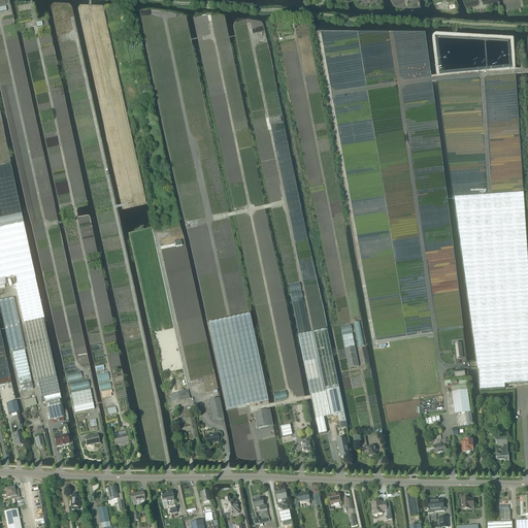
[(455,198),(477,370),(479,370),(527,366),(527,265),(523,193),(455,198)]
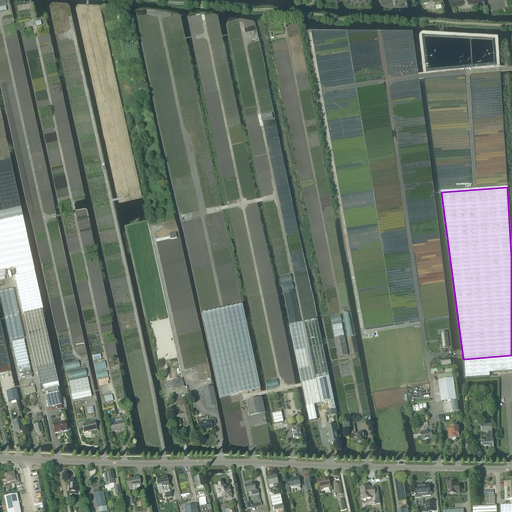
[(36,369),(41,391),(45,391),(49,408),(61,405),(57,388),(59,387),(42,310),(43,310),(20,207),(0,211),(0,270),(15,268),(16,275),(14,276),(35,369),(36,369)]
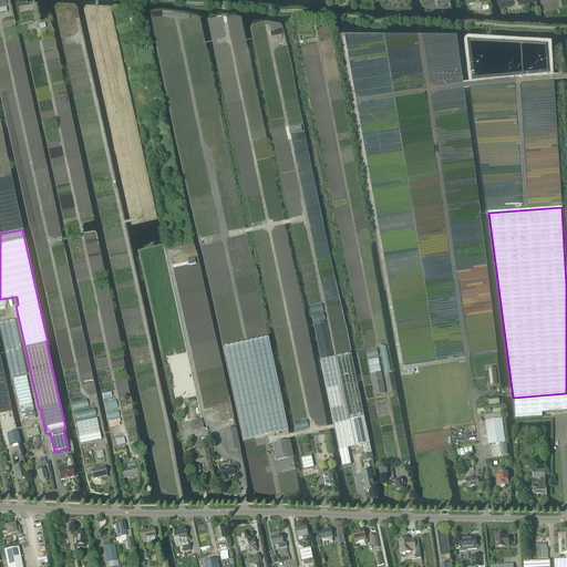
[(244,440),(245,440),(288,431),(268,338),(224,348),(244,440)]
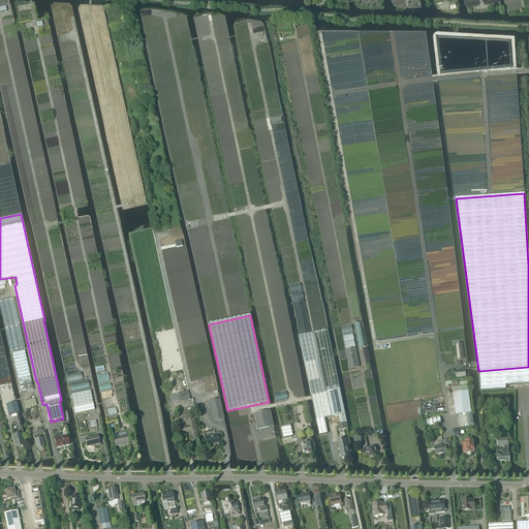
[(299,337),(320,435),(328,434),(324,419),(327,418),(328,418),(332,417),(327,393),(339,391),(340,391),(328,331),(299,337)]
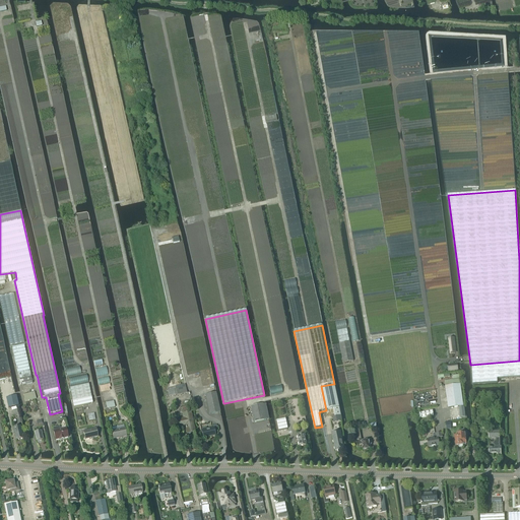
[(349,342),(347,329),(337,331),(339,344),(343,363),(353,361),(349,342)]
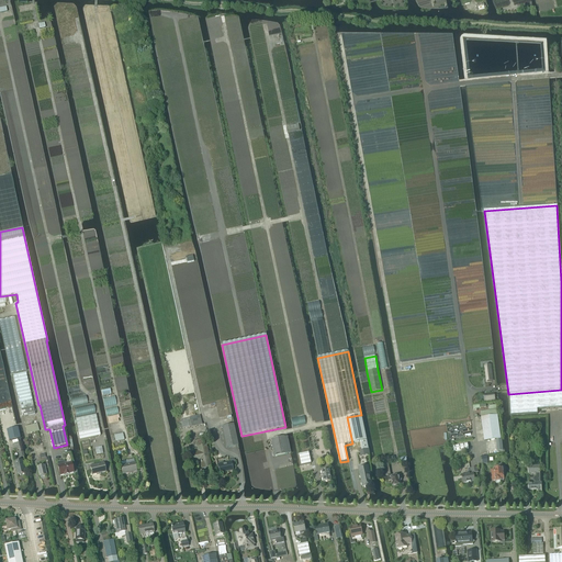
[(22,417),(35,415),(25,373),(13,375),(22,417)]
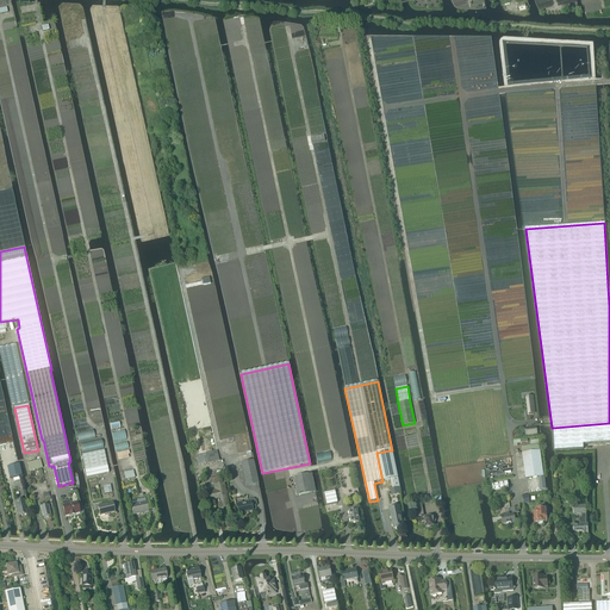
[(609,443),(609,423),(553,428),(555,452),(584,449),(583,446),(609,443)]
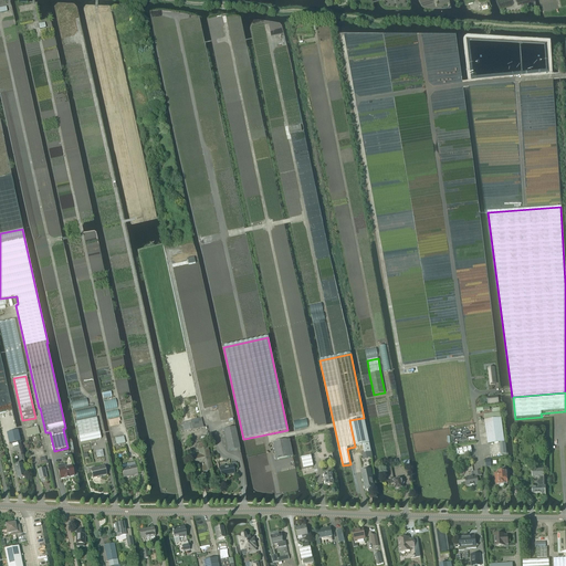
[(484,416),(484,421),(488,444),(504,442),(501,419),(500,413),(484,416)]
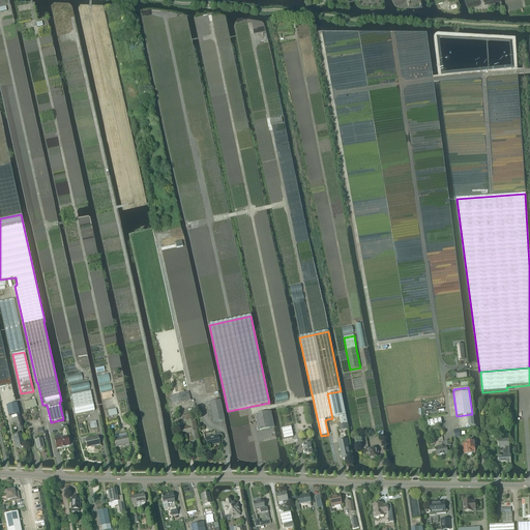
[(93,405),(90,391),(71,395),(74,408),(76,415),(94,411),(93,405)]
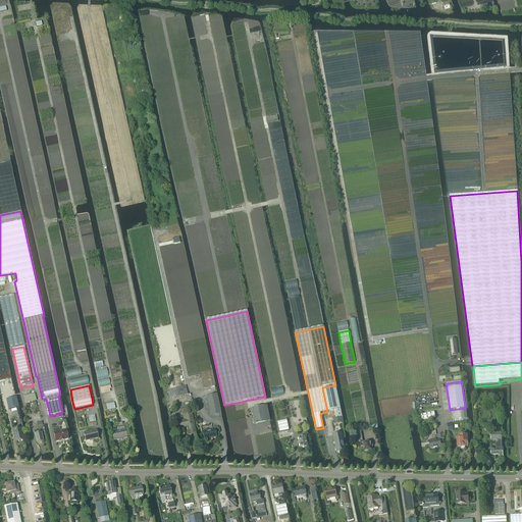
[(110,385),(100,388),(101,395),(110,393),(110,389),(111,389),(110,385)]
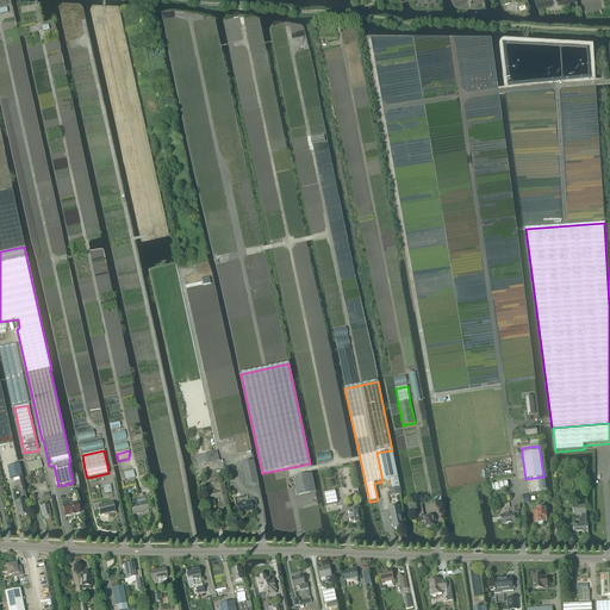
[(391,450),(377,453),(383,481),(391,479),(392,489),(391,490),(392,496),(402,493),(400,487),(399,487),(391,450)]
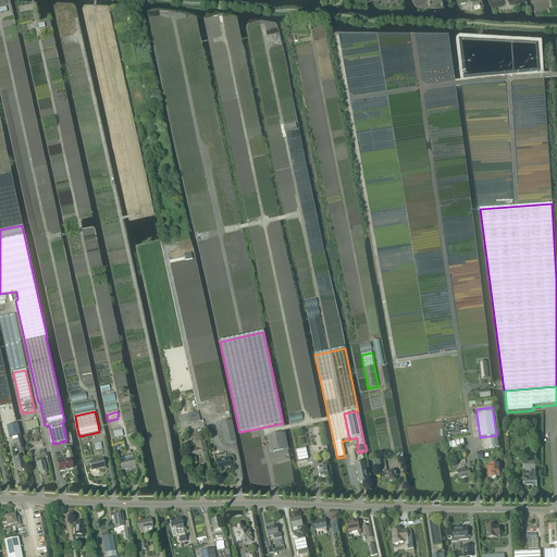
[(200,421),(198,412),(187,415),(188,417),(180,419),(182,425),(189,423),(200,421)]
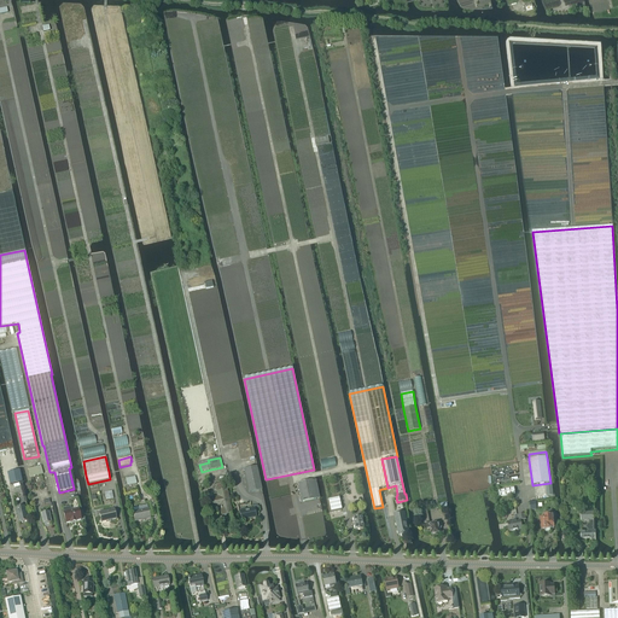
[(30,477),(34,477),(40,476),(42,474),(40,466),(28,470),(30,477)]
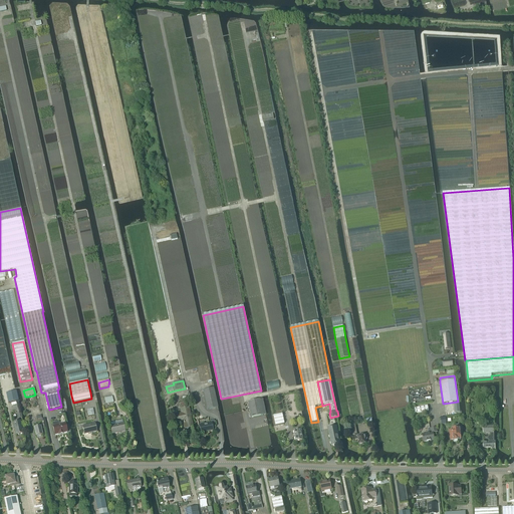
[(207,410),(218,408),(213,388),(203,391),(207,410)]
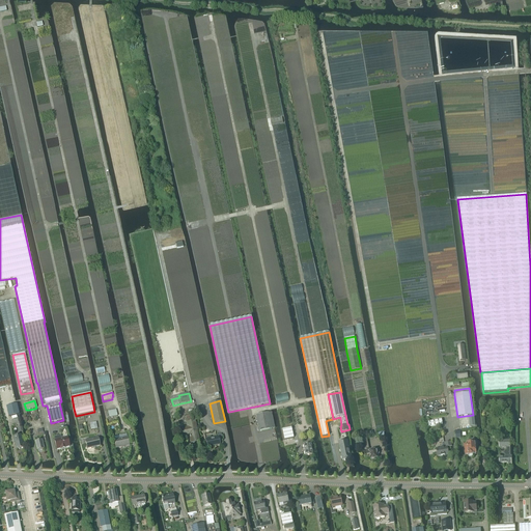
[(17,404),(6,407),(8,417),(19,415),(17,404)]
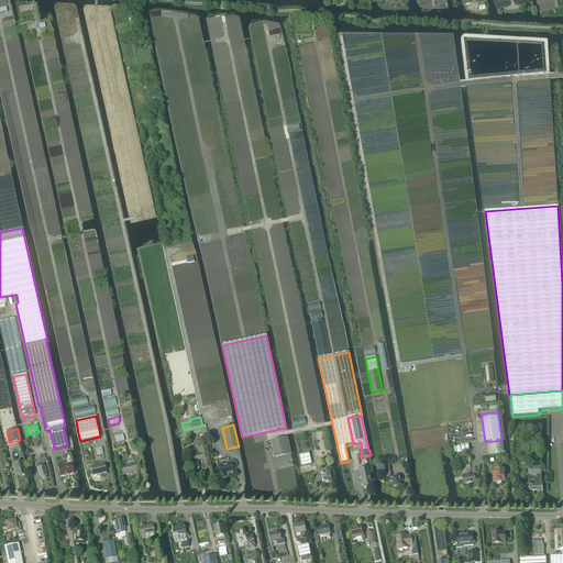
[(275,457),(288,455),(284,438),(272,441),(275,457)]
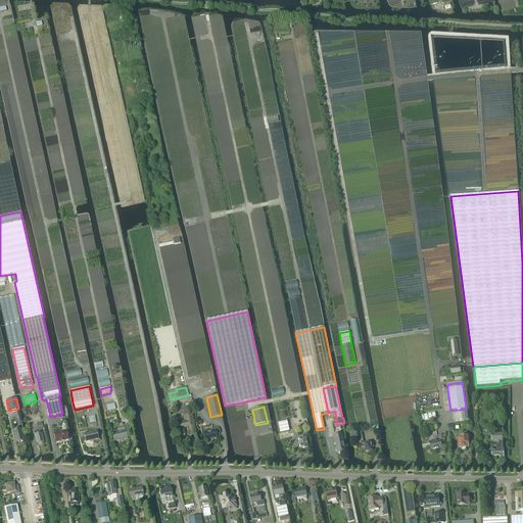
[(16,421),(17,422),(18,426),(22,425),(21,420),(20,421),(18,413),(12,414),(13,419),(17,418),(18,421),(16,421)]
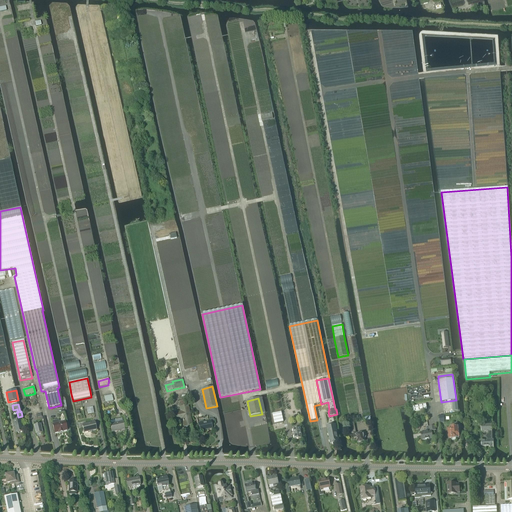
[(183,422),(184,425),(184,424),(190,422),(191,425),(187,407),(180,408),(181,413),(174,414),(176,421),(183,420),(183,421),(182,421),(182,422),(183,422)]
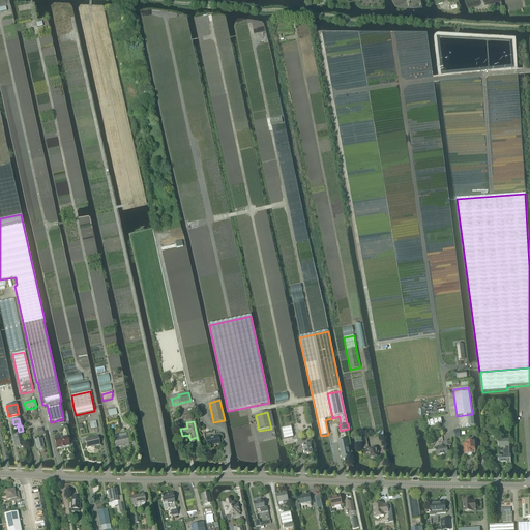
[(291,427),(282,429),(285,439),(293,437),(291,427)]
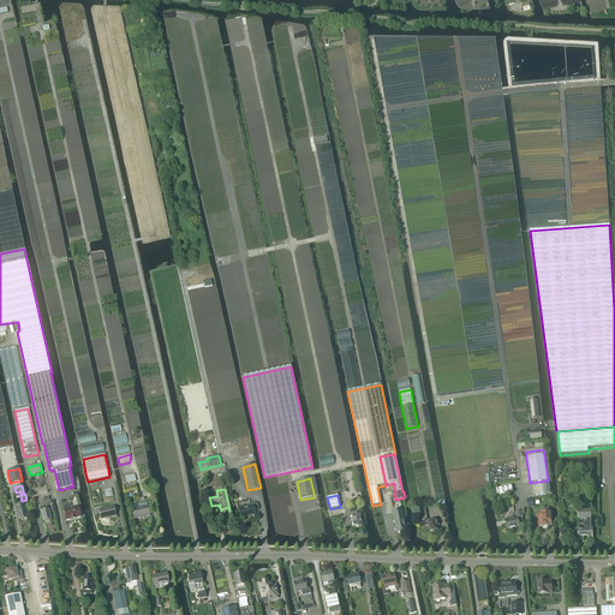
[(27,518),(24,508),(24,505),(16,506),(19,520),(27,518)]
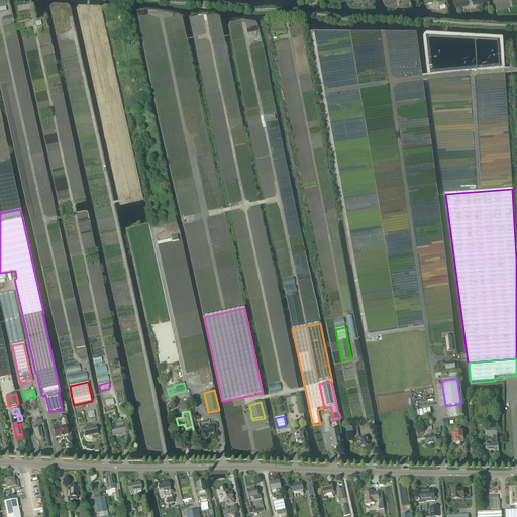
[(58,425),(53,426),(54,429),(53,429),(55,437),(60,436),(60,437),(64,436),(64,435),(68,434),(66,426),(58,428),(58,425)]
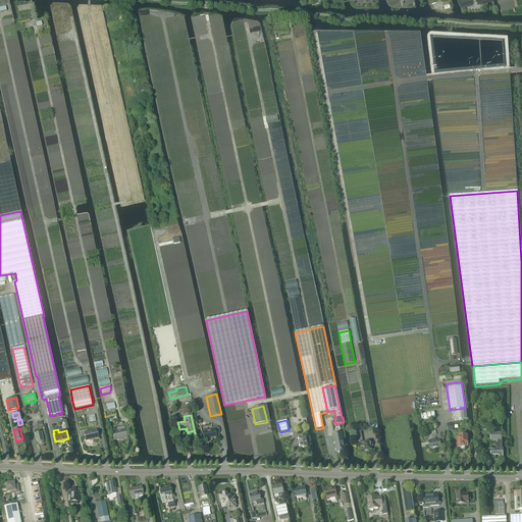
[(125,430),(112,433),(114,441),(126,438),(125,430)]
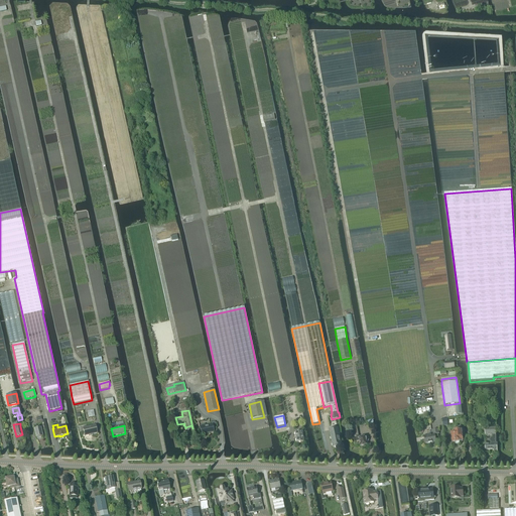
[(202,435),(214,432),(212,425),(200,427),(202,435)]
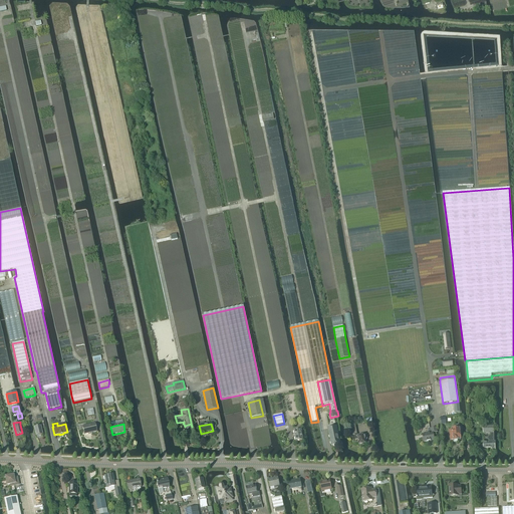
[(82,427),(84,435),(96,432),(94,425),(82,427)]
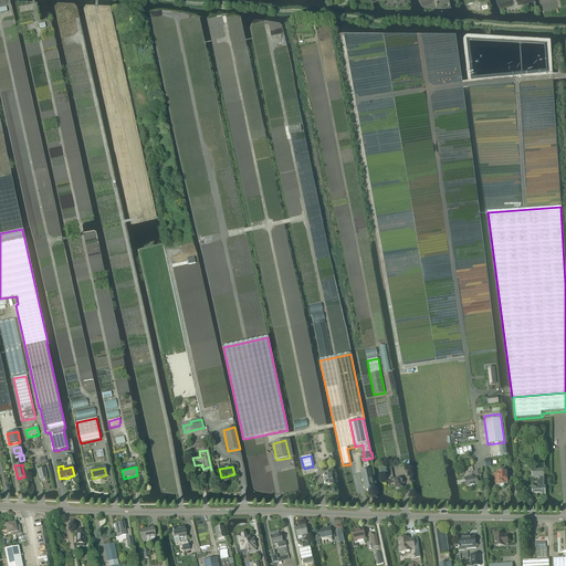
[(402,485),(404,485),(405,484),(404,480),(402,479),(394,481),(391,468),(385,469),(387,480),(389,480),(391,485),(395,484),(396,491),(399,490),(400,491),(401,490),(402,489),(404,489),(402,485)]
